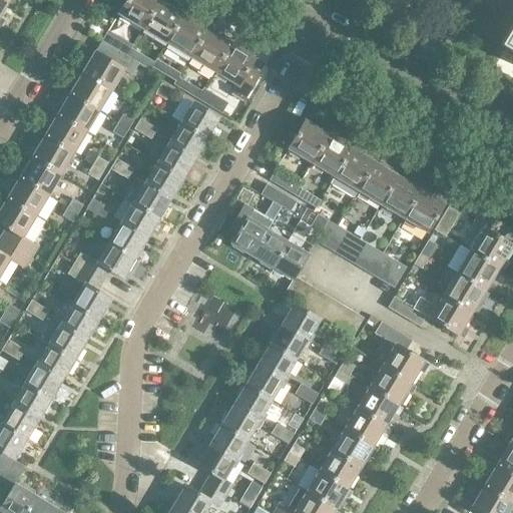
[(141,29),(158,0),(125,0),(117,14),(141,29)]
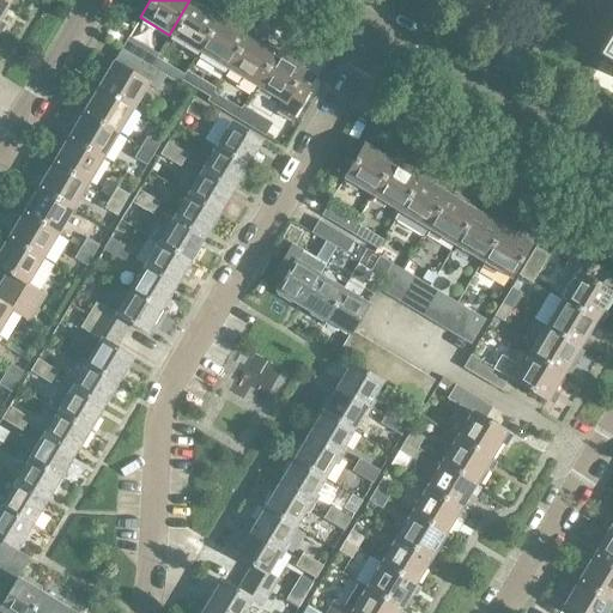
[(190,0),(189,0),(169,35),(198,52),(219,17),(222,13),(207,5),(205,8),(190,0)]
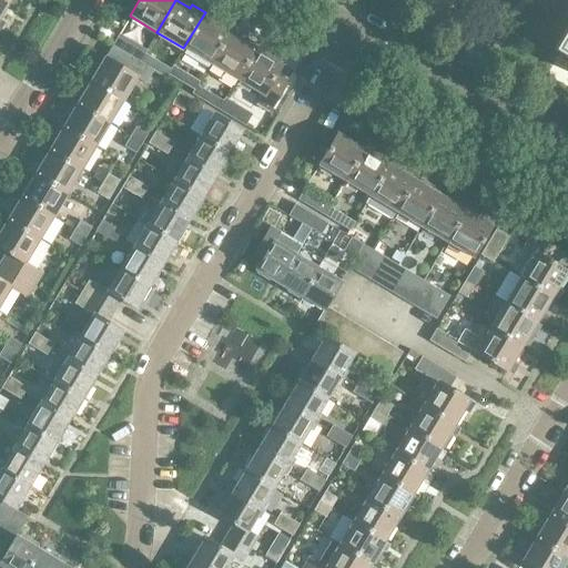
[(217,24),(203,16),(183,48),(210,63),(230,31),(230,32),(232,29),(220,21),(217,24)]
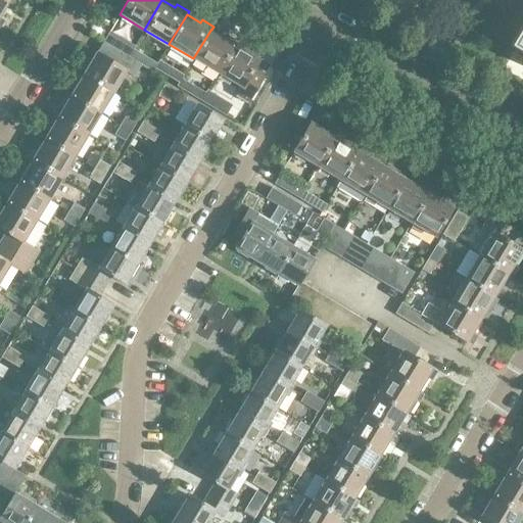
[(522,22),(510,46),(522,54),(522,22)]
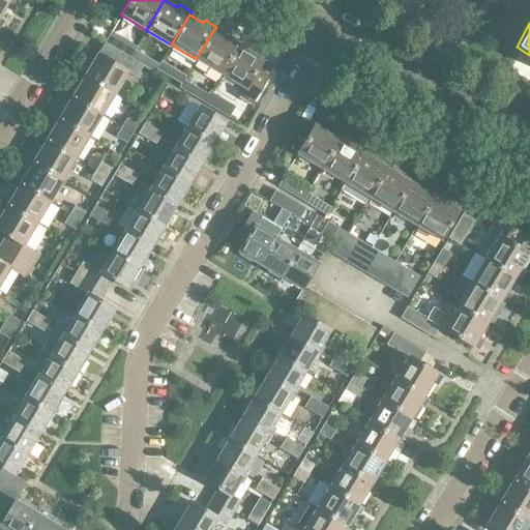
[(221,75),(239,45),(214,30),(214,29),(196,59),(221,75)]
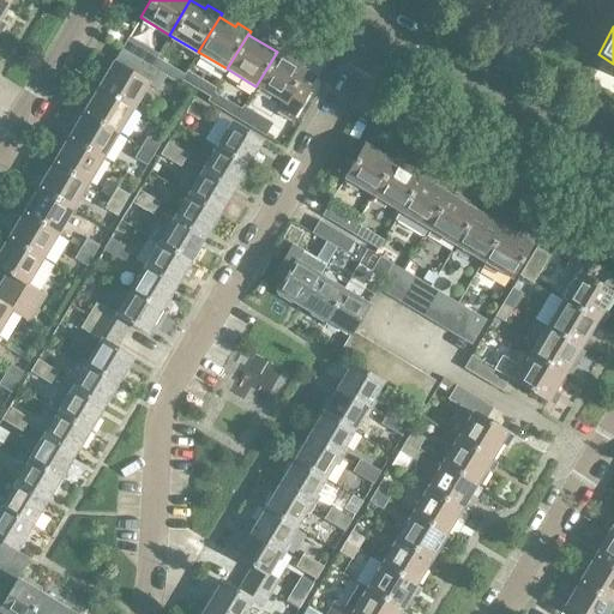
[(151,67),(156,58),(158,54),(128,36),(120,49),(151,67)]
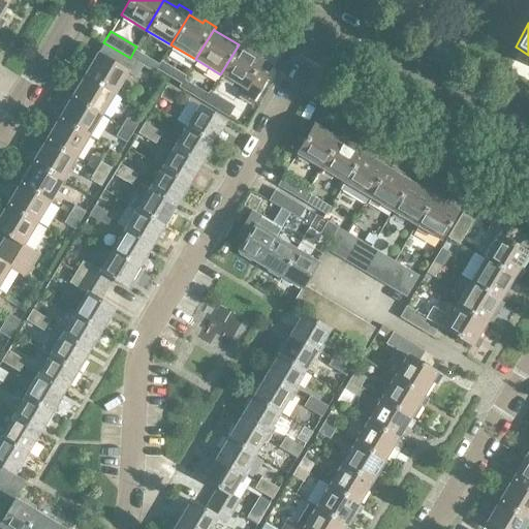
[(84,74),(115,93),(127,72),(135,78),(143,65),(130,58),(103,42),(98,53),(97,53),(89,67),(86,65),(82,71),(85,73),(84,74)]
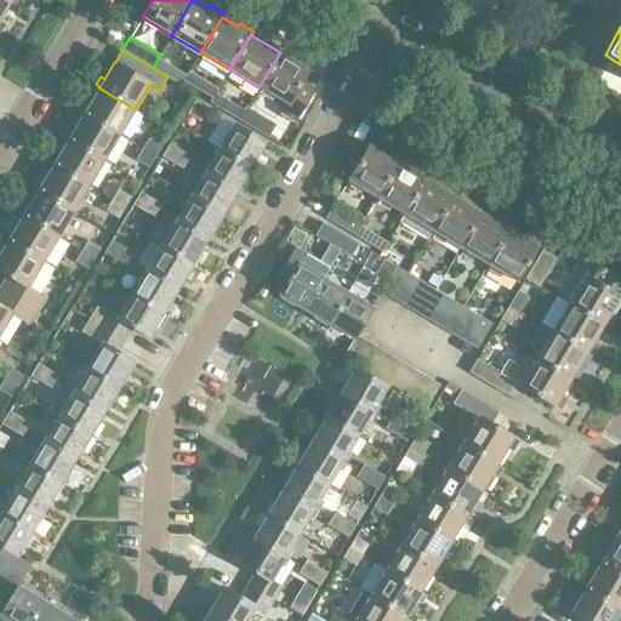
[(315,87),(303,80),(312,66),(297,57),(295,61),(280,52),(258,87),(288,104),(283,114),(295,121),(315,87)]
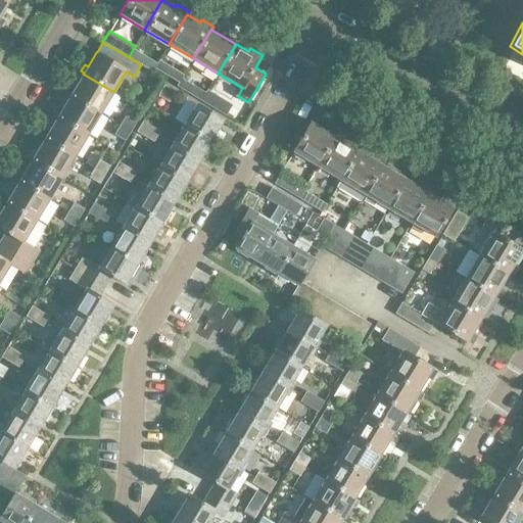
[(133,49),(129,57),(141,64),(153,72),(155,68),(154,68),(157,63),(156,63),(133,49)]
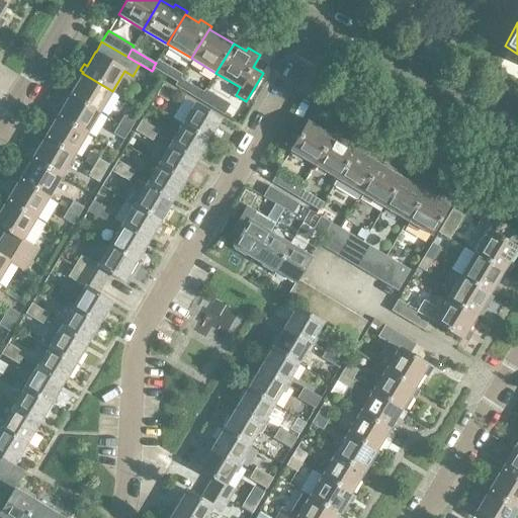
[(182,74),(165,63),(158,59),(155,63),(156,63),(153,68),(154,68),(176,82),(177,82),(180,78),(182,74)]
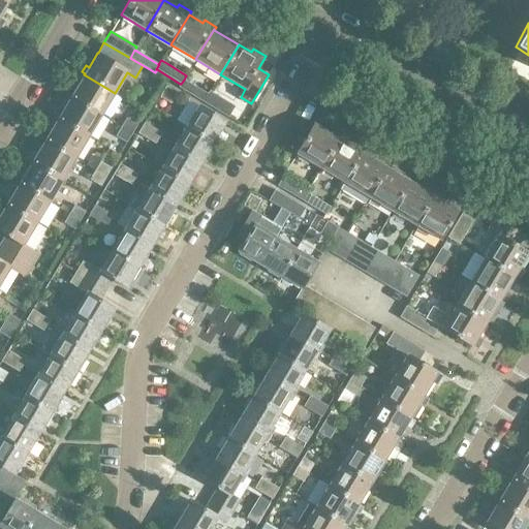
[(71,96),(101,115),(115,93),(84,74),(75,89),(72,87),(68,93),(72,95),(71,96)]
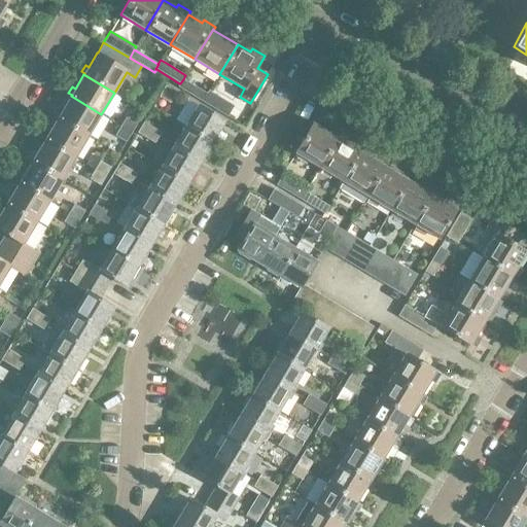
[(177,86),(203,102),(208,94),(206,93),(183,79),(180,83),(179,83),(177,86)]
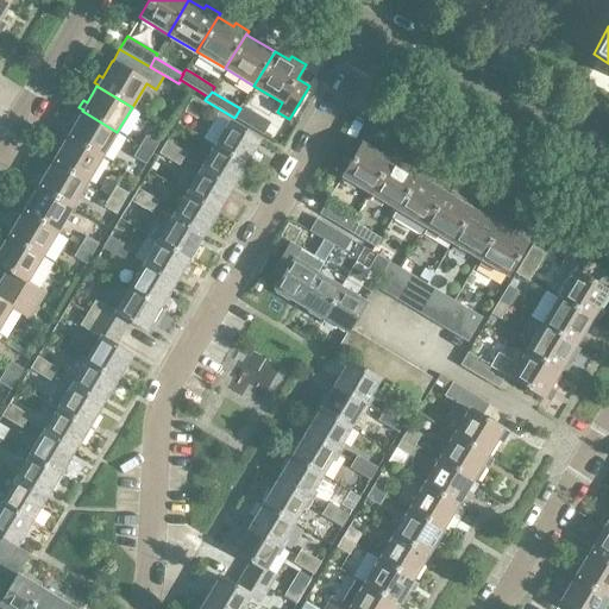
[(190,99),(183,112),(196,119),(203,106),(190,99)]
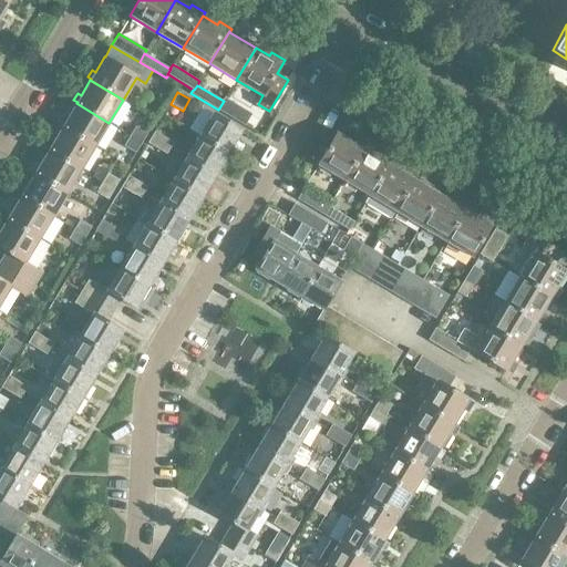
[(245,125),(251,114),(251,113),(224,96),(222,100),(224,101),(218,110),(245,125)]
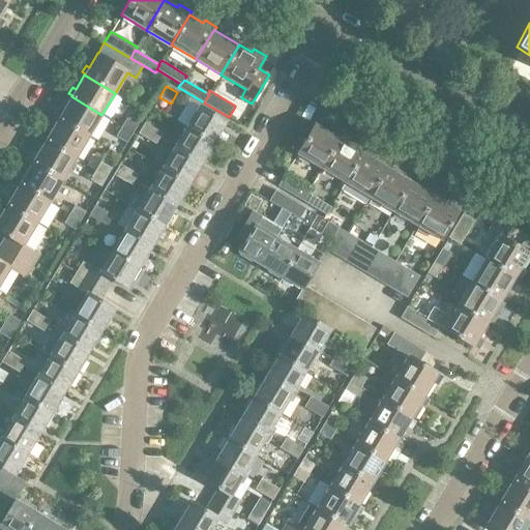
[(58,118),(89,136),(101,115),(71,96),(63,111),(60,109),(56,115),(59,117),(58,118)]
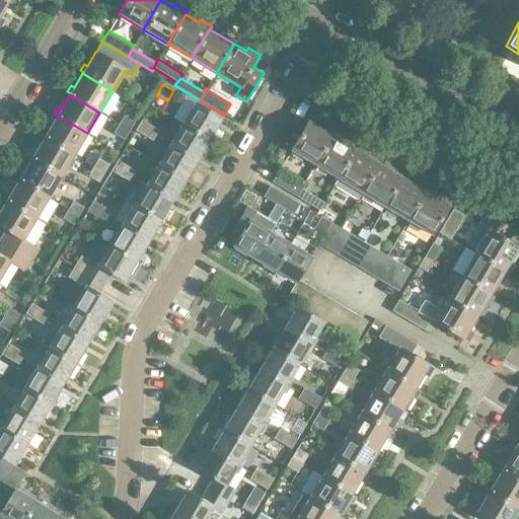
[(221,120),(195,103),(181,124),(209,140),(211,141),(218,129),(216,128),(221,120)]
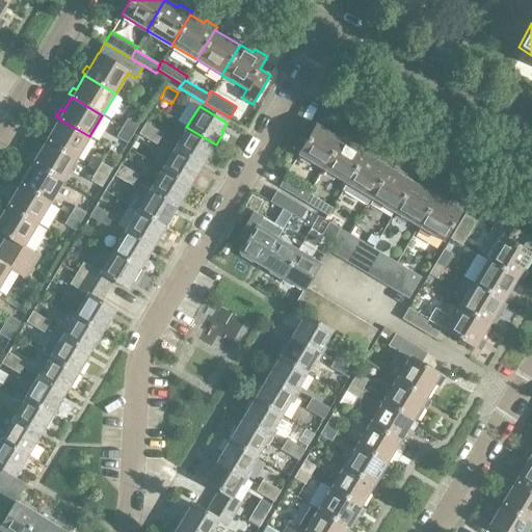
[(89,136),(58,118),(46,140),(76,159),(89,136)]
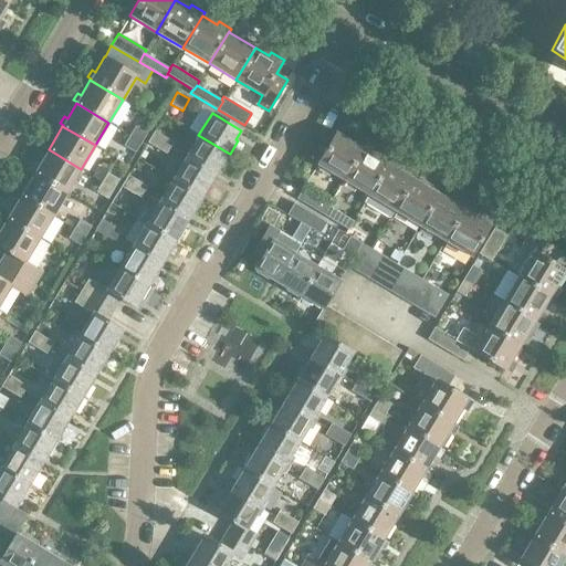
[(129,135),(140,143),(147,133),(135,126),(129,135)]
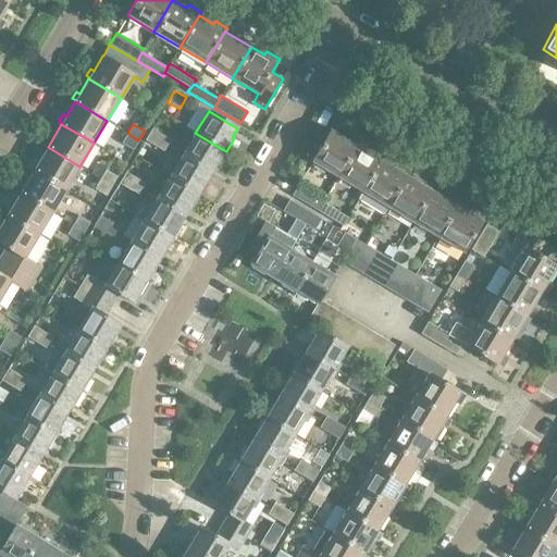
[(161,134),(152,128),(145,140),(156,147),(160,140),(158,139),(161,134)]
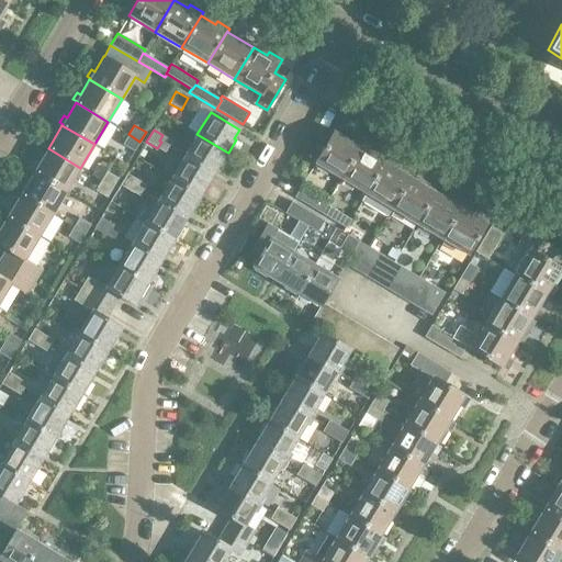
[(340,178),(359,146),(334,132),(314,163),(340,178)]
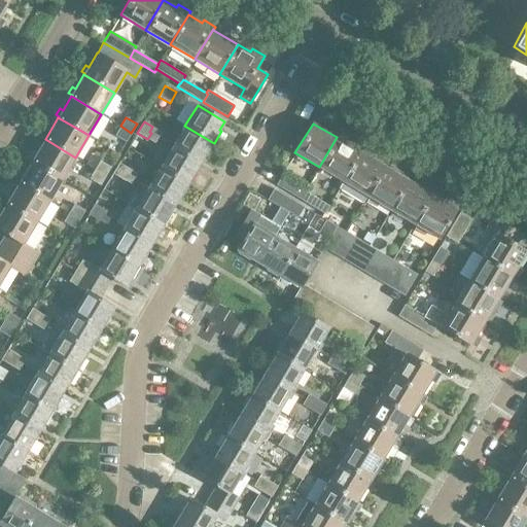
[(131,133),(120,126),(114,135),(126,142),(131,133)]
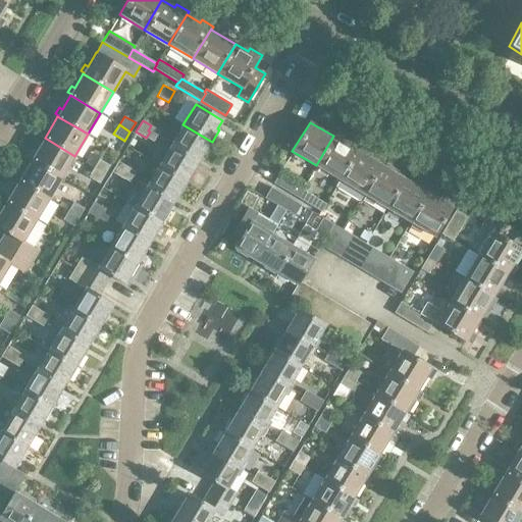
[(170,146),(197,162),(202,153),(204,154),(211,143),(209,142),(210,141),(183,124),(170,146)]
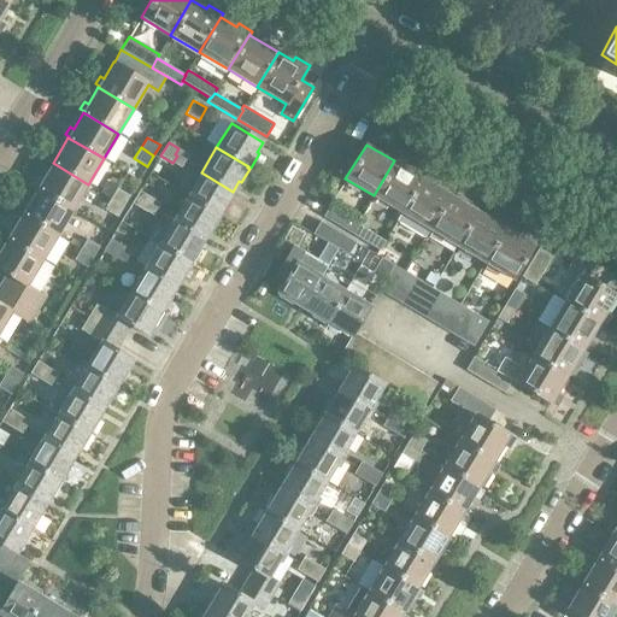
[(177,156),(172,163),(182,168),(189,154),(178,148),(175,154),(177,156)]
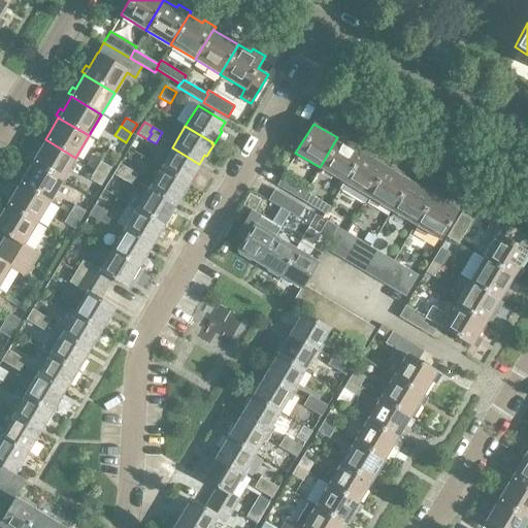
[(343,182),(361,152),(337,137),(320,167),(343,182)]
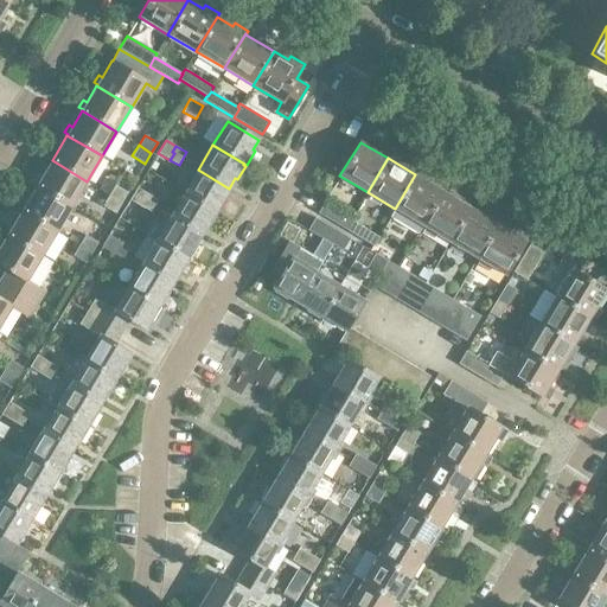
[(87,181),(52,160),(42,178),(38,177),(34,183),(33,183),(33,184),(37,186),(37,185),(72,205),(87,181)]
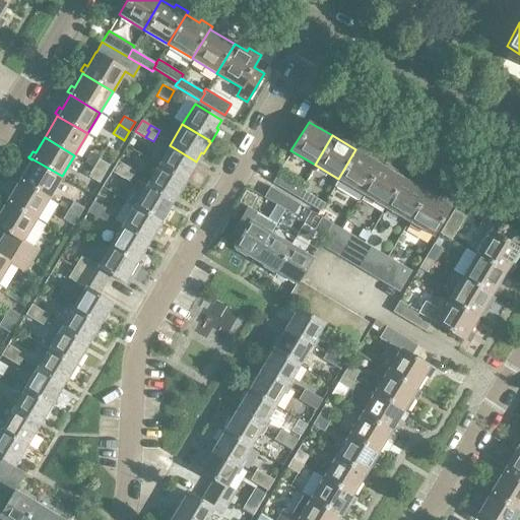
[(157,166),(184,182),(185,180),(187,181),(194,170),(192,169),(196,161),(170,145),(157,166)]
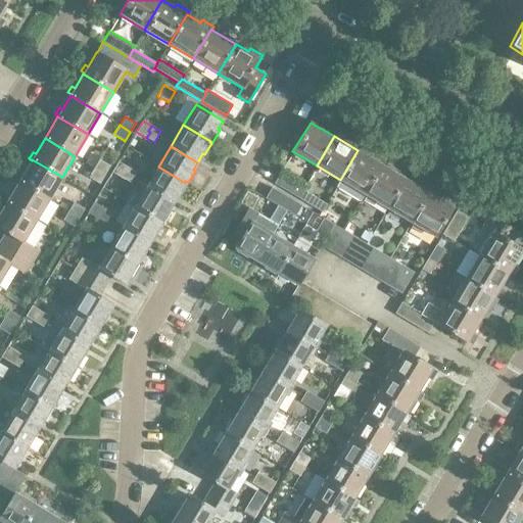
[(358,150),(340,180),(364,194),(381,164),(382,165),(384,162),(372,154),(370,157),(358,150)]
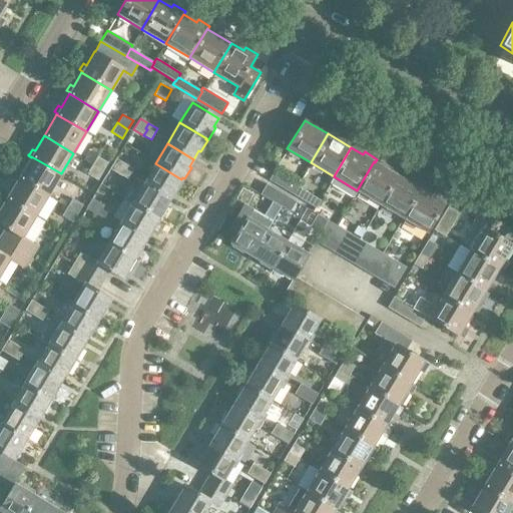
[(19,177),(48,194),(61,173),(31,156),(31,157),(19,177)]
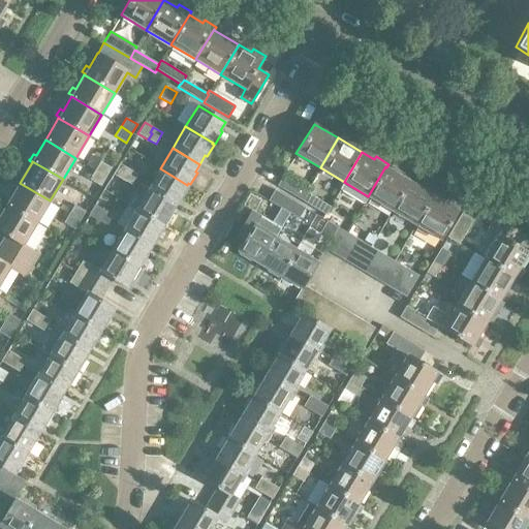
[(95,169),(106,177),(112,167),(100,161),(95,169)]
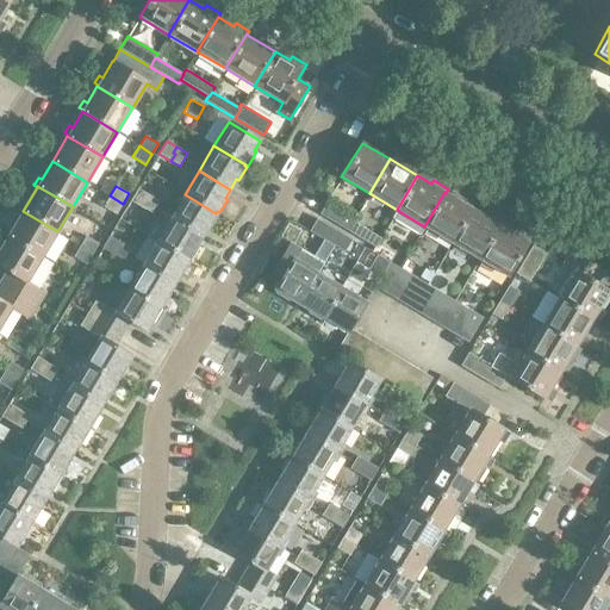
[(137,187),(130,200),(142,207),(145,201),(143,200),(147,193),(137,187)]
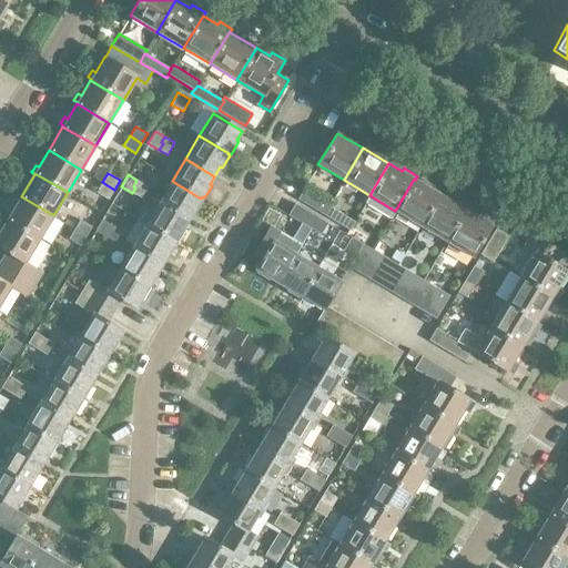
[(395,211),(421,226),(439,194),(440,194),(443,191),(429,183),(427,186),(415,180),(414,179),(395,211)]
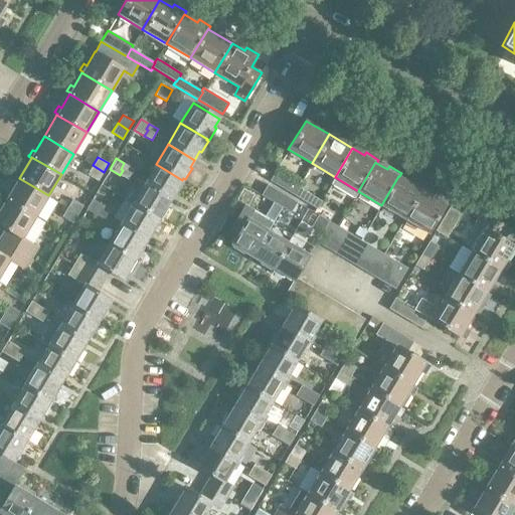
[(123,170),(120,175),(128,180),(134,169),(124,163),(121,169),(123,170)]
